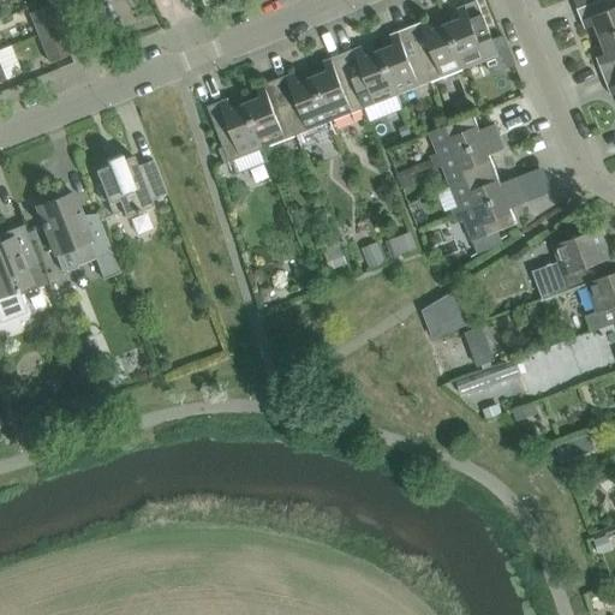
[(461,18),(448,23),(466,67),(476,64),(499,55),(509,51),(502,35),(493,40),(476,0),(457,9),(461,18)]
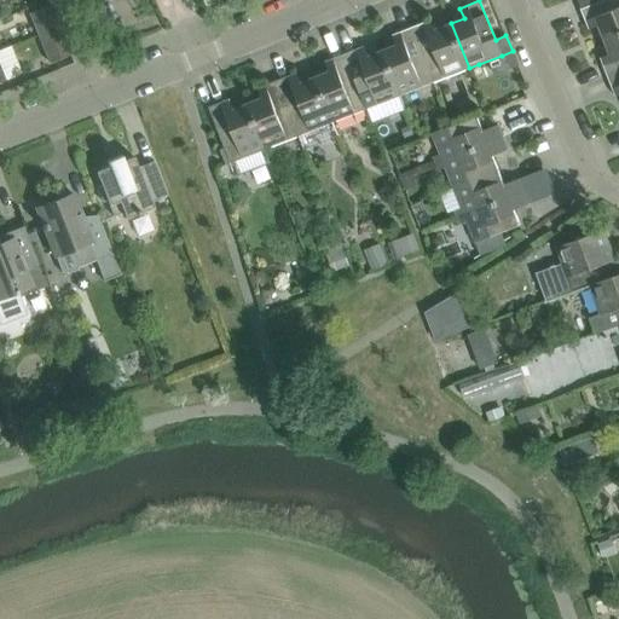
[(605,40),(618,34),(618,0),(601,0),(580,9),(589,29),(599,24),(605,40)]
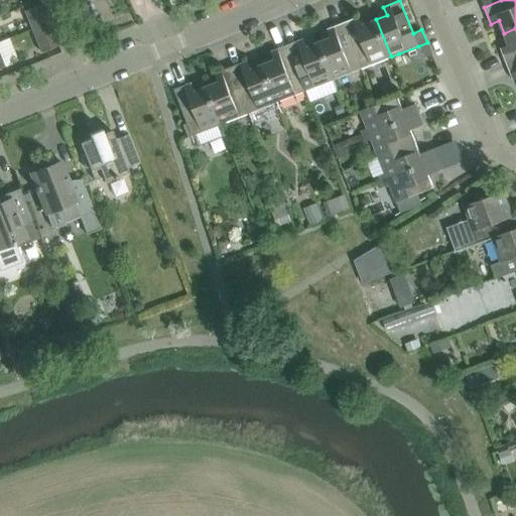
[(33,31),(50,24),(42,4),(25,11),(33,31)]
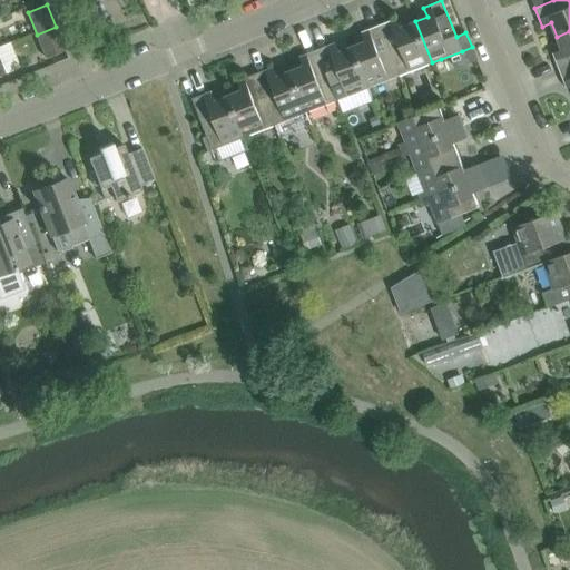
[(432,62),(415,21),(401,28),(396,18),(381,25),(401,75),(432,62)]
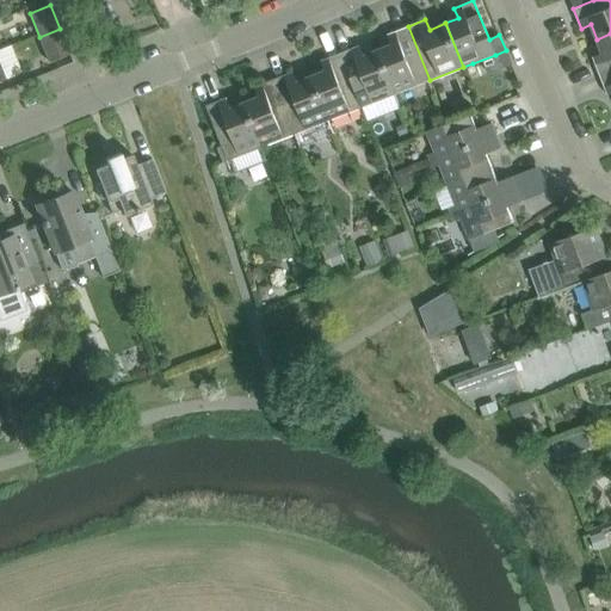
[(396,93),(430,80),(408,26),(388,35),(392,44),(380,49),(396,93)]
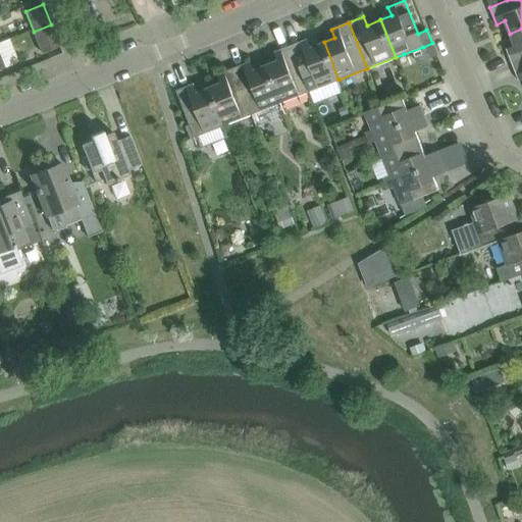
[(42,53),(59,46),(51,24),(34,32),(42,53)]
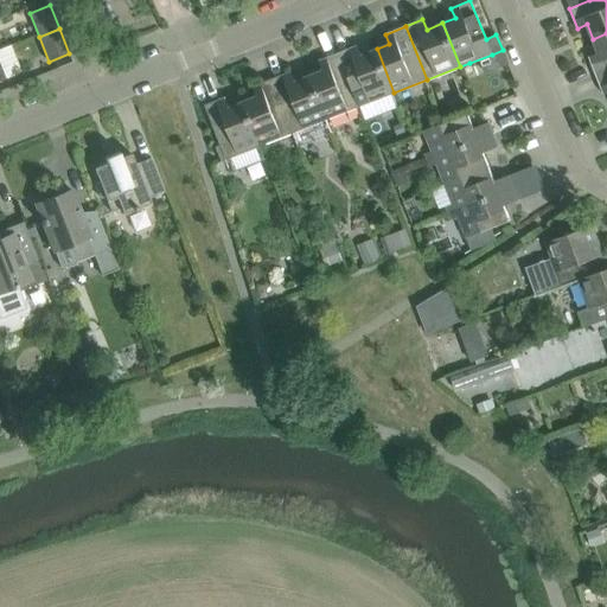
[(596,77),(606,71),(606,33),(593,39),(599,52),(588,57),(596,77)]
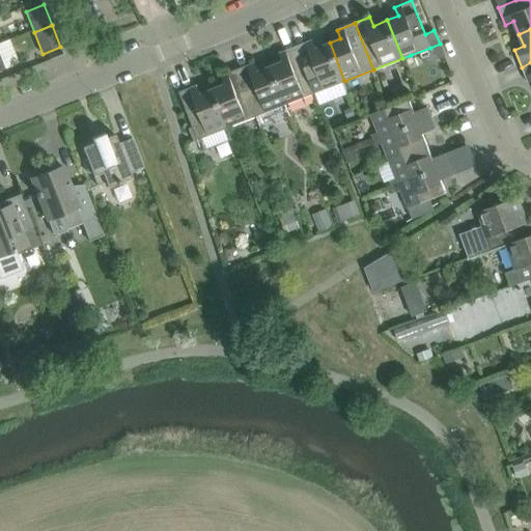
[(344,81),(330,43),(315,49),(311,39),(296,46),(315,93),(344,81)]
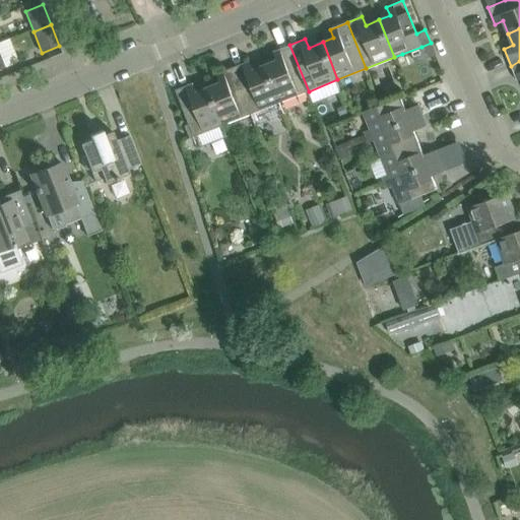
[(280,102),(309,91),(289,45),(272,52),(276,60),(266,64),(280,102)]
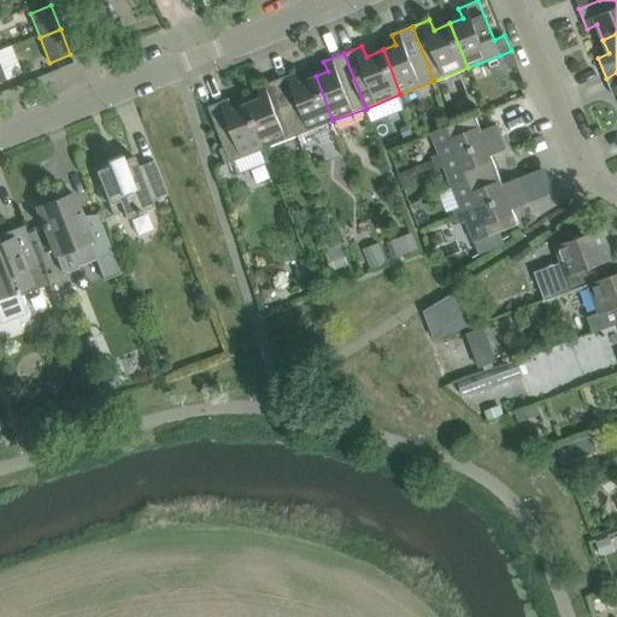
[(333,121),(316,76),(299,83),(295,72),(277,80),(299,134),(333,121)]
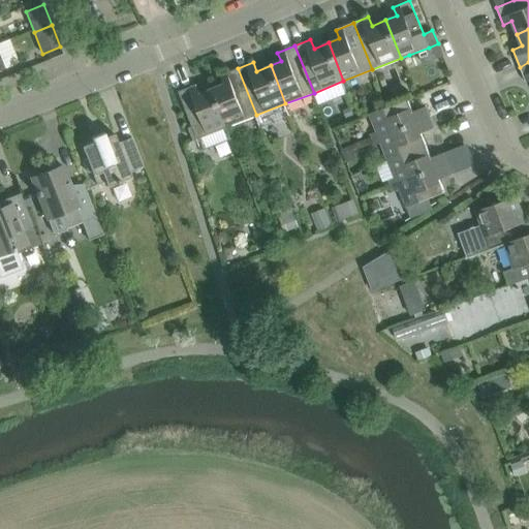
[(528,62),(520,67),(526,82),(528,81),(528,62)]
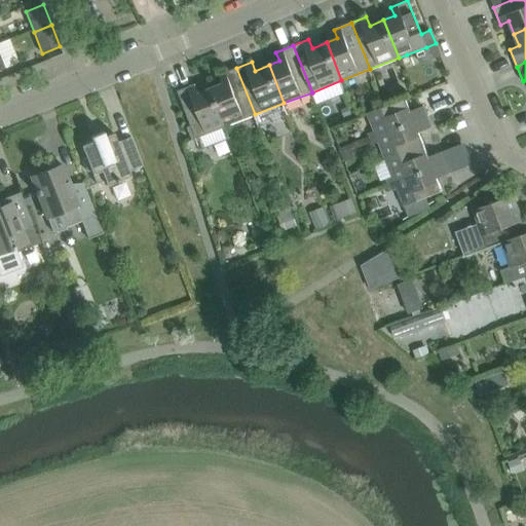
[(227,125),(255,114),(236,68),(219,74),(222,83),(212,87),(227,125)]
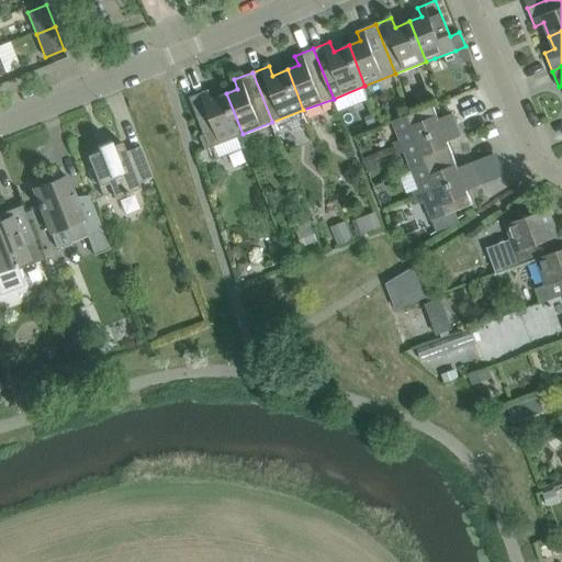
[(243,134),(226,93),(211,99),(208,90),(189,98),(204,134),(200,136),(205,149),(243,134)]
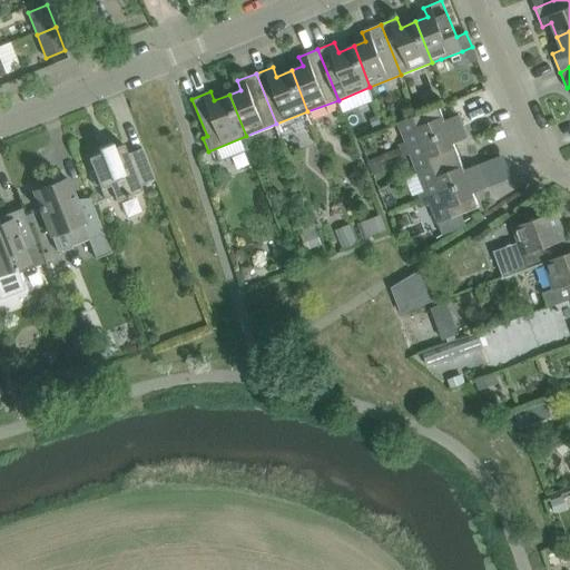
[(402,151),(463,128),(459,115),(444,120),(439,106),(397,123),(405,141),(400,145),(402,151)]
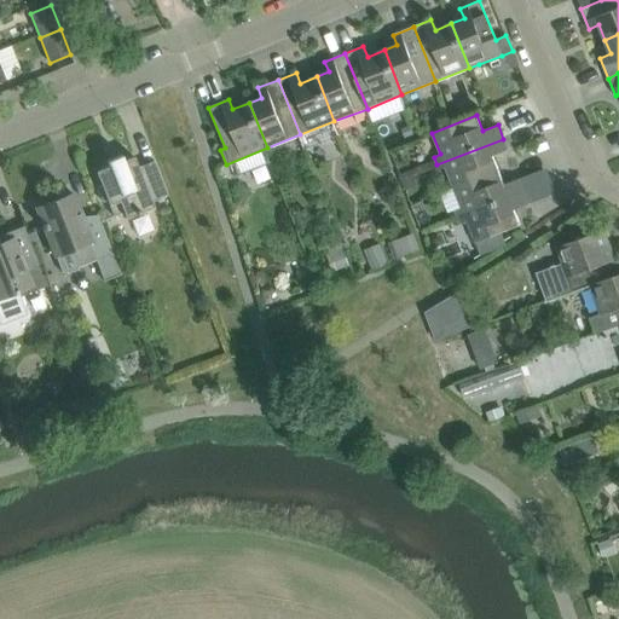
[(455,190),(499,172),(493,155),(508,150),(503,139),(437,165),(439,169),(445,167),(455,190)]
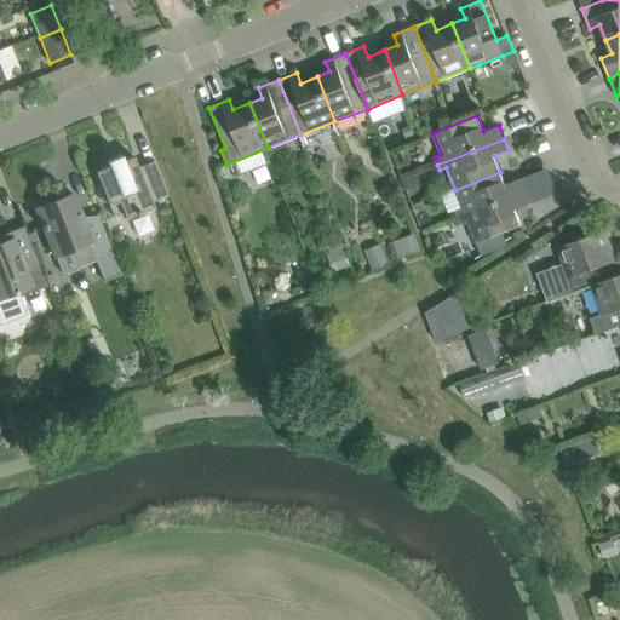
[(151,202),(167,195),(154,161),(138,167),(133,156),(96,172),(102,187),(97,188),(103,202),(107,200),(114,217),(124,213),(126,218),(137,214),(141,213),(154,207),(151,202)]
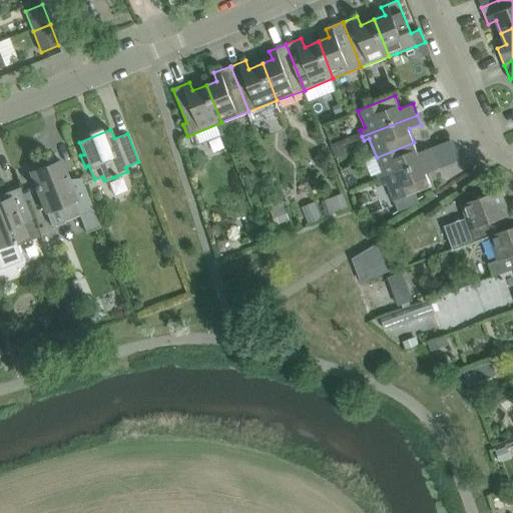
[(380,181),(435,159),(430,148),(418,152),(414,142),(377,157),(383,172),(377,174),(380,181)]
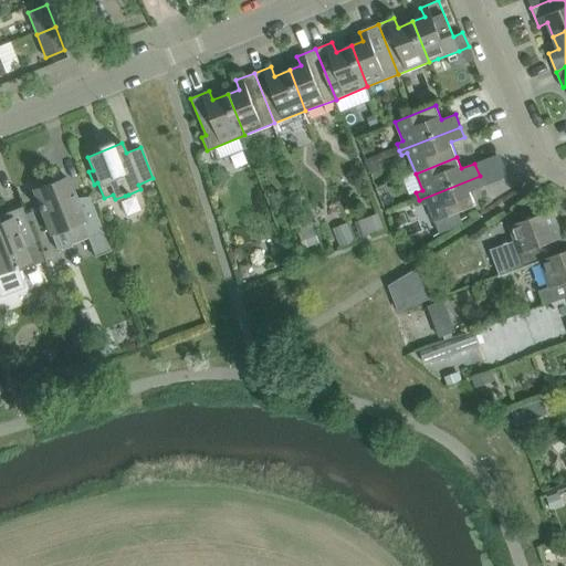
[(461,220),(458,212),(475,206),(470,191),(483,186),(480,176),(419,200),(420,205),(427,202),(435,221),(439,233),(461,220)]
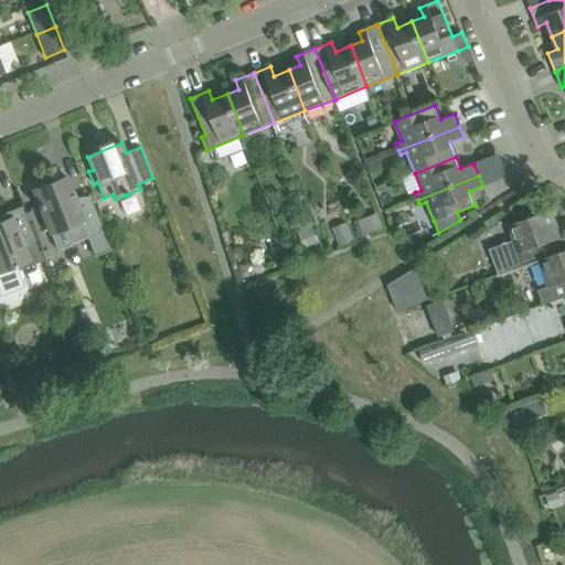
[(103,231),(98,222),(91,201),(78,206),(66,177),(33,190),(41,210),(51,234),(57,249),(103,231)]
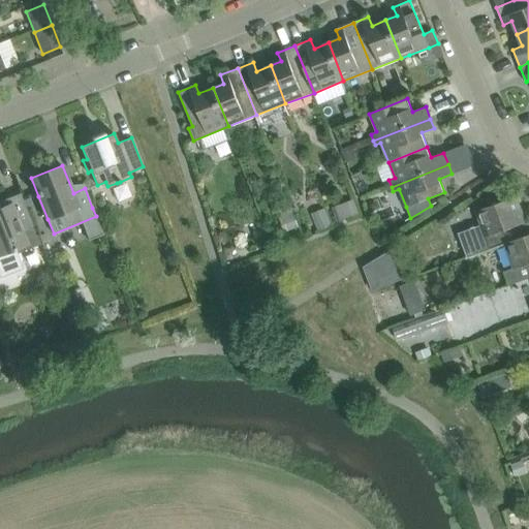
[(0,254),(8,251),(16,270),(34,262),(27,245),(22,232),(34,228),(28,213),(20,193),(0,200),(0,254)]
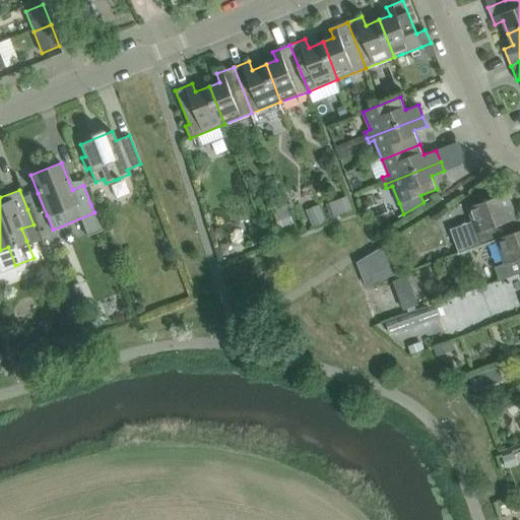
[(496,240),(519,231),(519,230),(499,238),(495,226),(516,218),(507,193),(468,207),(472,219),(457,225),(454,228),(452,230),(451,232),(451,234),(452,237),(454,242),(458,253),(495,240),(496,240)]
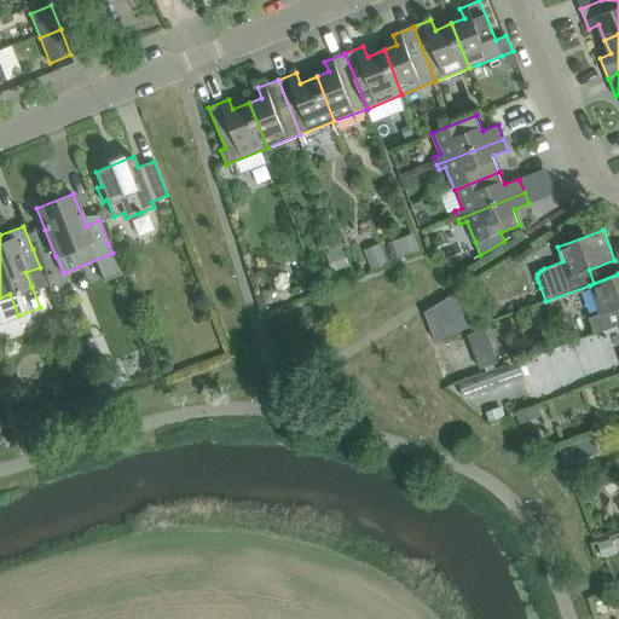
[(596,334),(618,325),(618,275),(590,285),(590,287),(586,288),(593,302),(595,301),(600,313),(590,317),(596,334)]
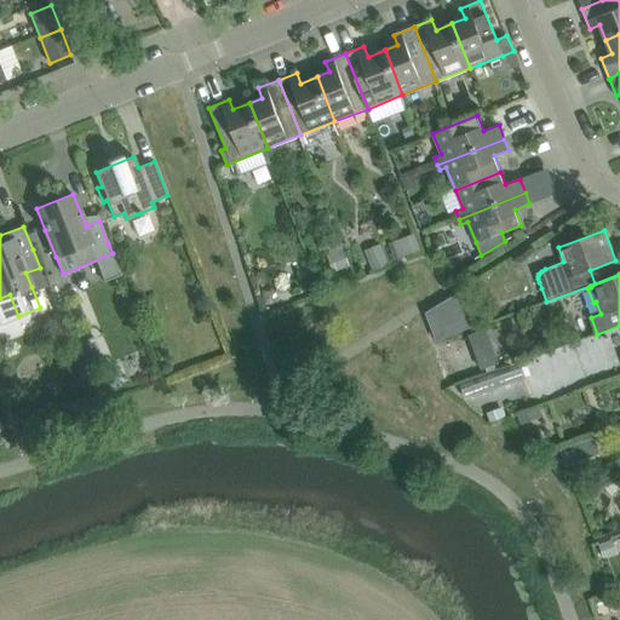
[(484,333),(466,339),(480,374),(498,367),(484,333)]
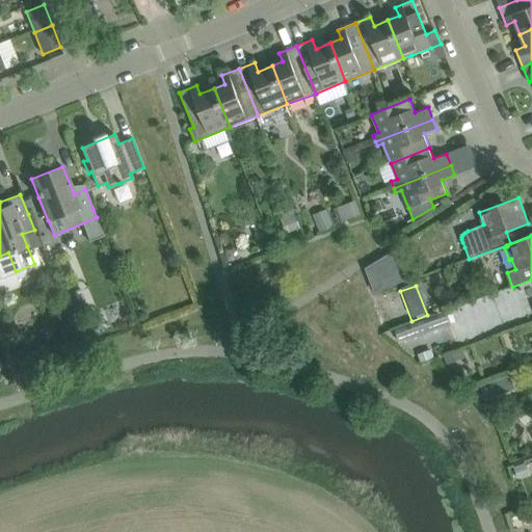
[(446,312),(396,329),(401,345),(452,326),(446,312)]
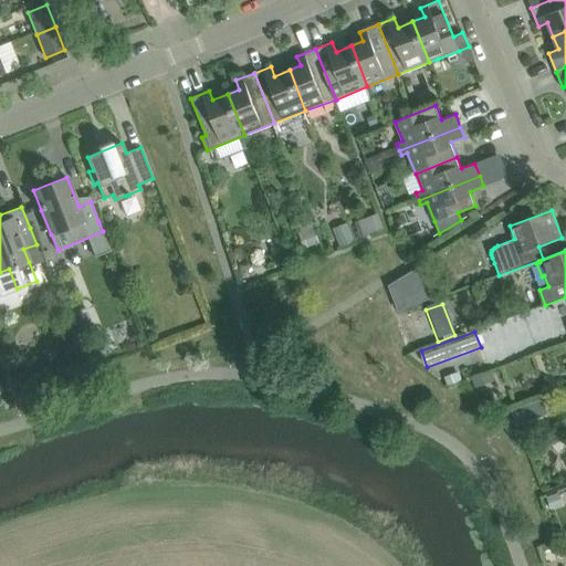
[(61,368),(73,374),(80,360),(67,354),(61,368)]
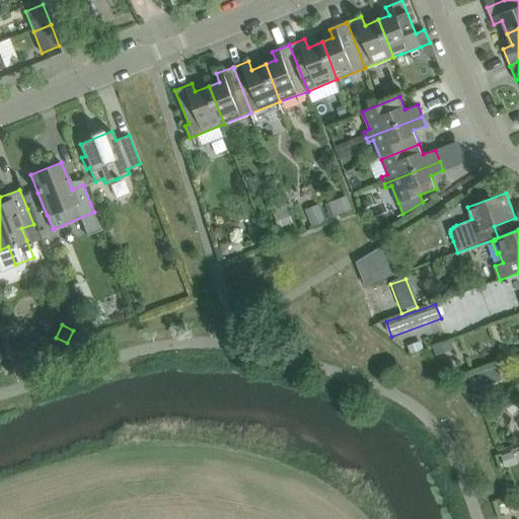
[(436,354),(451,348),(448,339),(432,346),(436,354)]
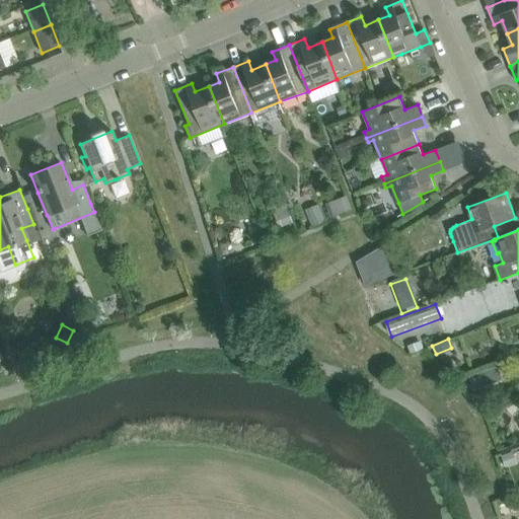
[(465,374),(469,385),(482,380),(477,370),(465,374)]
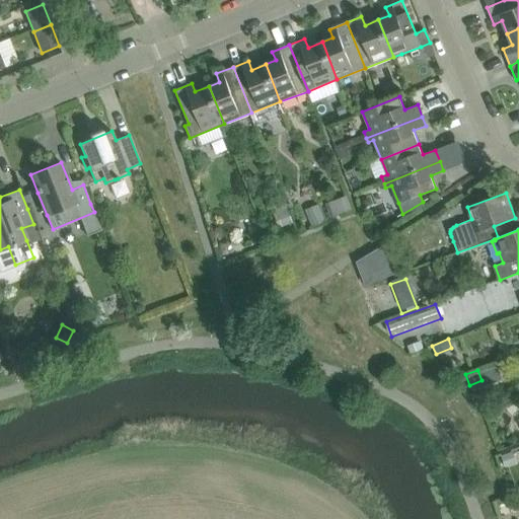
[(512,450),(499,455),(503,467),(517,463),(512,450)]
